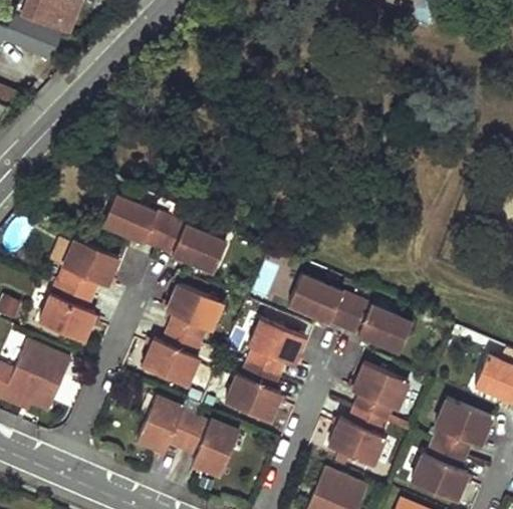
[(27,0),(18,0),(13,14),(21,17),(27,0)]
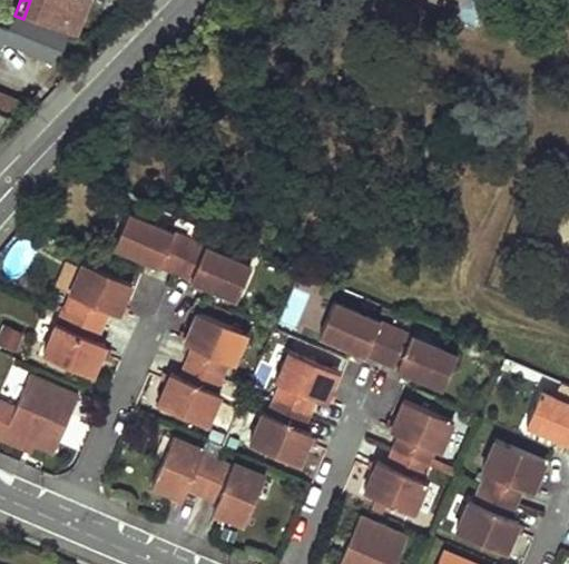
[(30,0),(23,19),(76,40),(90,0),(30,0)]
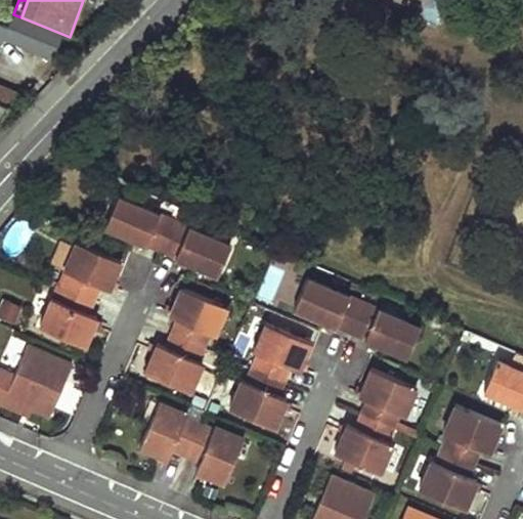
[(8,31),(3,42),(54,62),(63,38),(12,18),(8,31)]
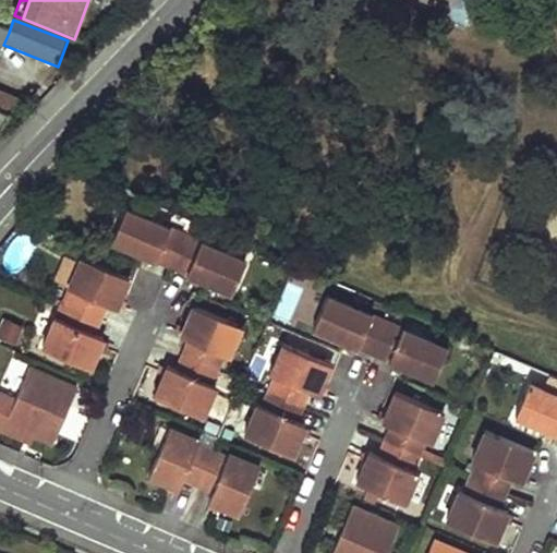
[(0,134),(20,104),(0,94),(0,134)]
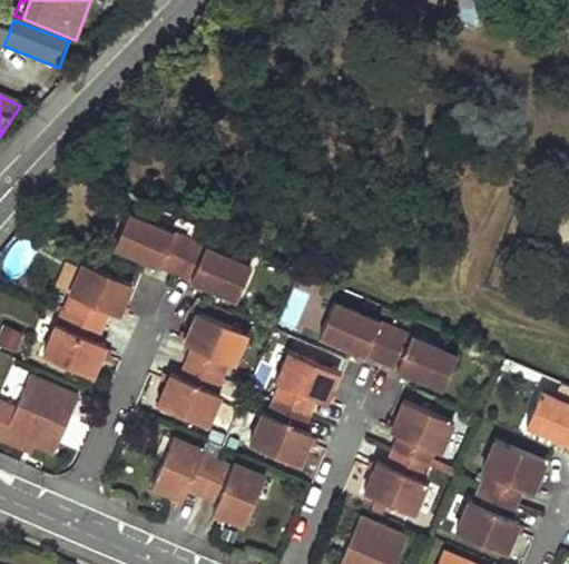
[(86,150),(94,157),(111,139),(104,131),(86,150)]
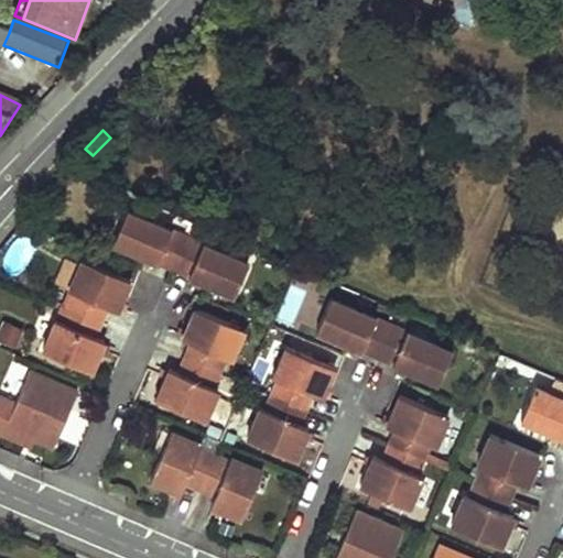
[(83,178),(91,168),(79,157),(72,167),(83,178)]
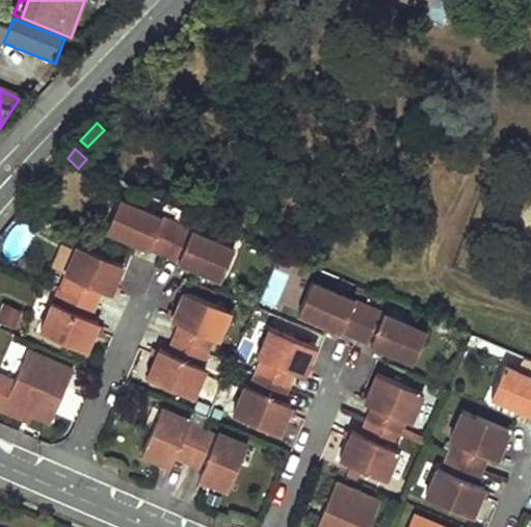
[(118,202),(105,232),(221,282),(235,252),(118,202)]
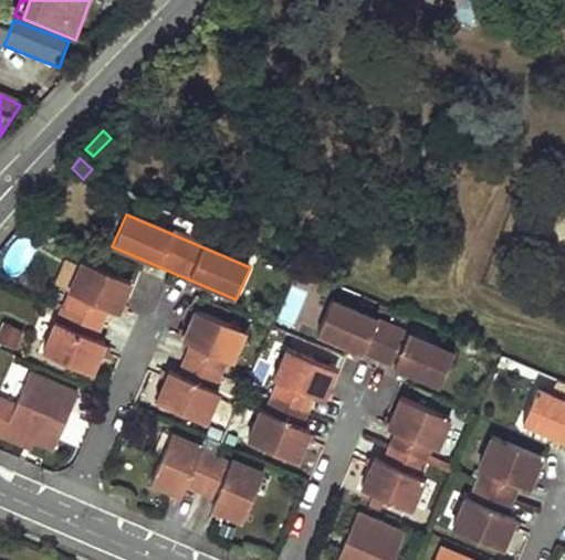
[(53,324),(40,354),(90,376),(102,346),(93,341),(106,310),(117,315),(131,285),(80,263),(66,293),(72,295),(59,326),(53,324)]
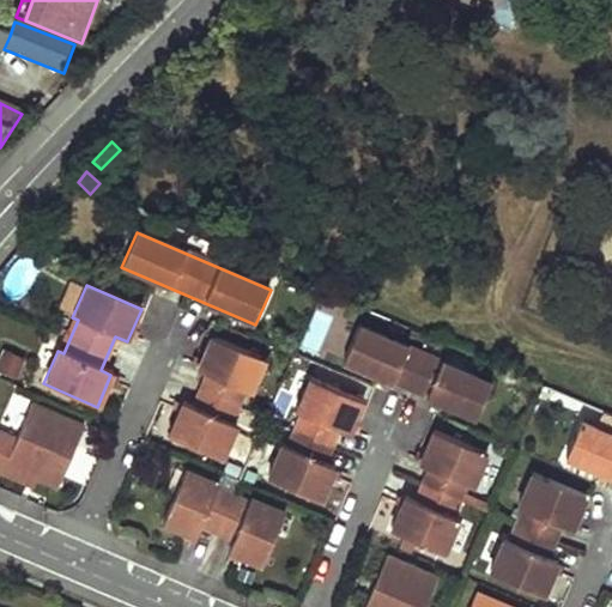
[(361,329),(345,365),(478,423),(494,387),(361,329)]
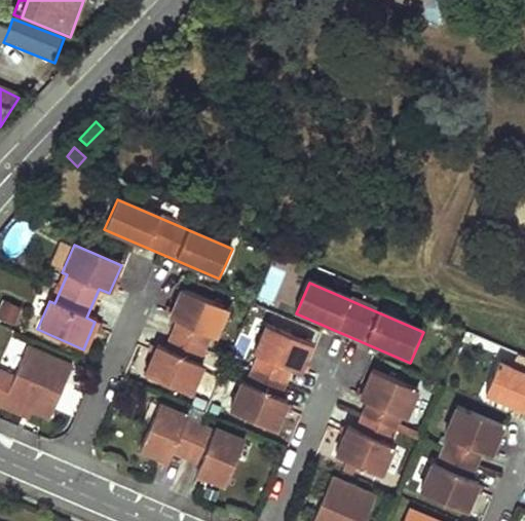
[(158,348),(146,377),(192,397),(204,369),(199,367),(212,338),(216,340),(228,311),(183,292),(171,321),(179,324),(166,352),(158,348)]
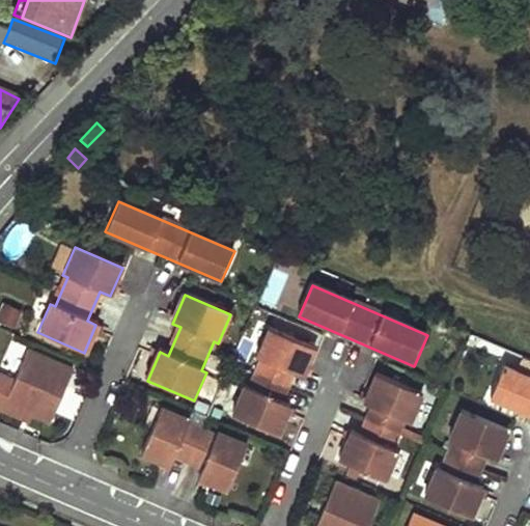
[(0,325),(16,331),(23,311),(5,305),(0,320),(0,325)]
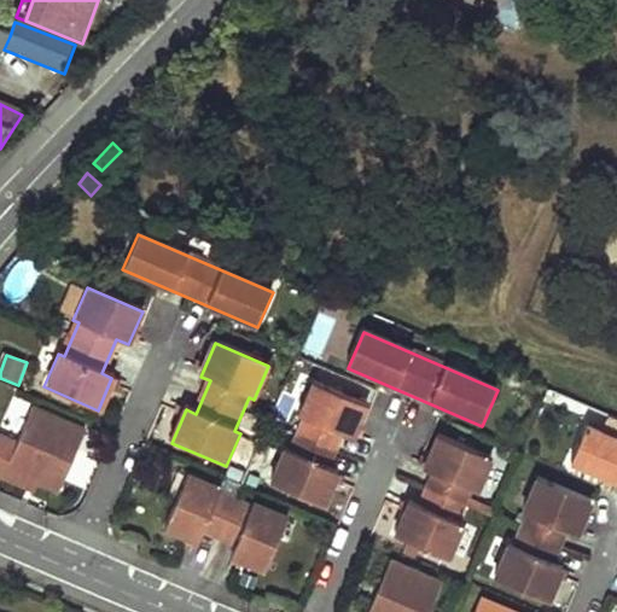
[(286,453),(272,487),(325,508),(339,476),(329,471),(343,437),(354,442),(368,408),(315,385),(301,419),(307,421),(292,455),(286,453)]
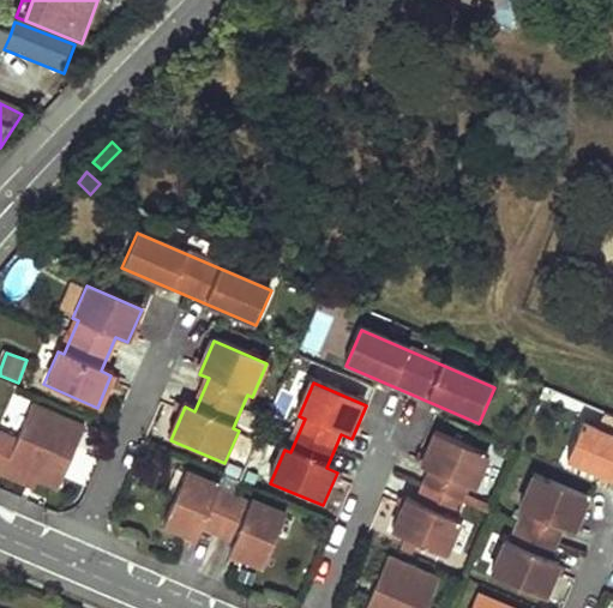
[(17,444),(0,437),(0,476),(2,477),(6,468),(43,485),(58,491),(83,431),(31,409),(17,444)]
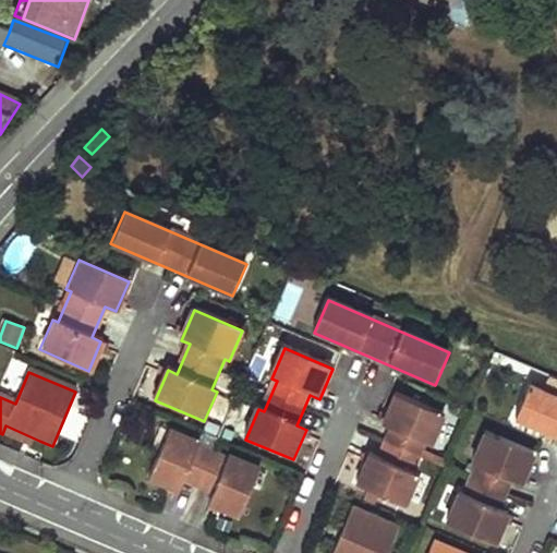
[(556,401),(529,389),(517,420),(556,437),(556,401)]
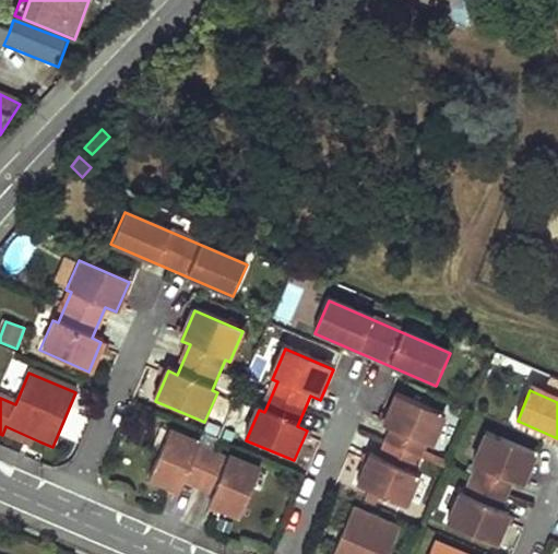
[(370,457),(357,488),(407,509),(420,479),(416,476),(428,447),(432,449),(446,419),(398,398),(384,428),(394,433),(382,462),(370,457)]
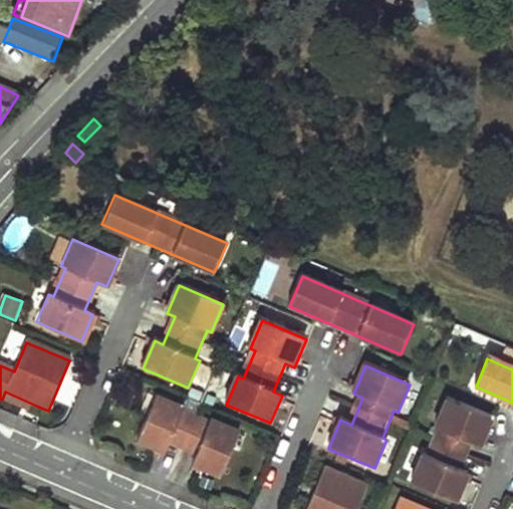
[(5,392),(2,400),(33,413),(36,406),(5,392)]
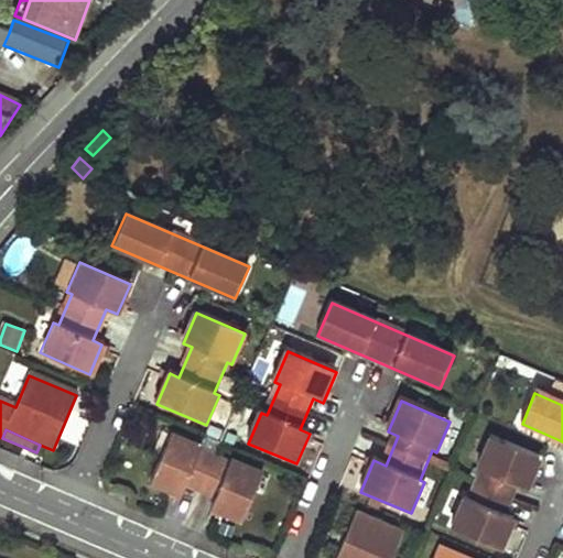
[(171,433),(150,482),(183,495),(187,485),(217,499),(213,509),(244,522),(264,472),(235,460),(233,466),(202,452),(204,446),(171,433)]
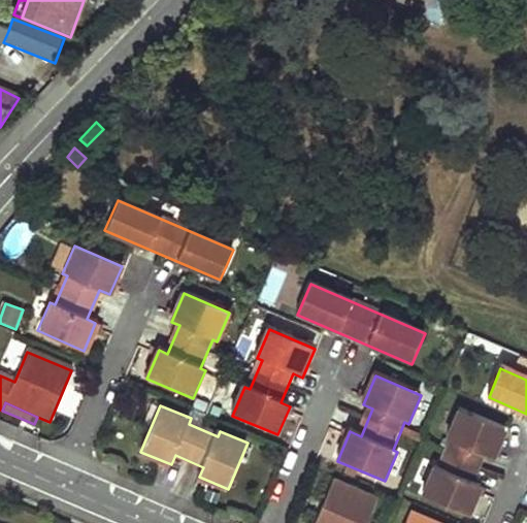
[(493,459),(505,431),(460,413),(448,442),(453,444),(441,471),(435,468),(423,497),(468,517),(481,488),(472,484),(484,455),(493,459)]
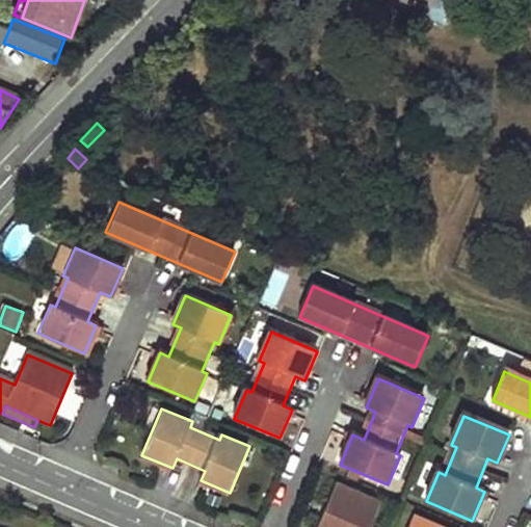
[(337,486),(318,526),(430,526),(415,520),(412,526),(373,526),(382,506),(337,486)]
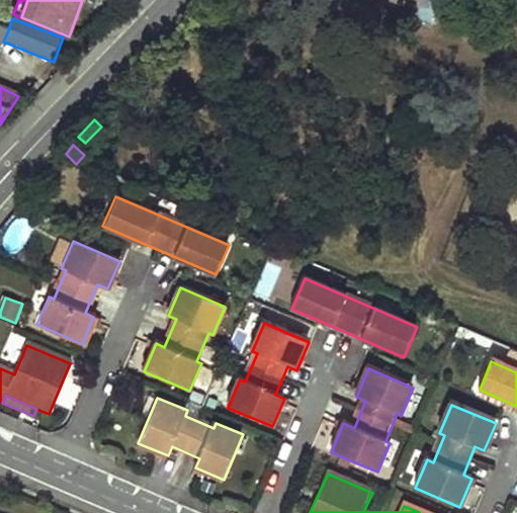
All buildings are outlined.
